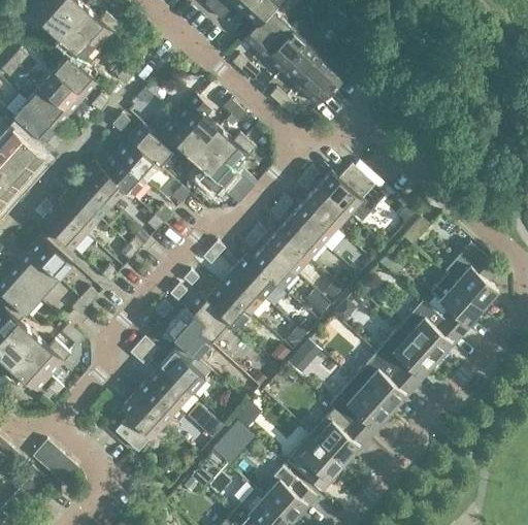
[(42,25),(57,37),(70,22),(45,0),(35,0),(21,17),(36,31),(42,25)]
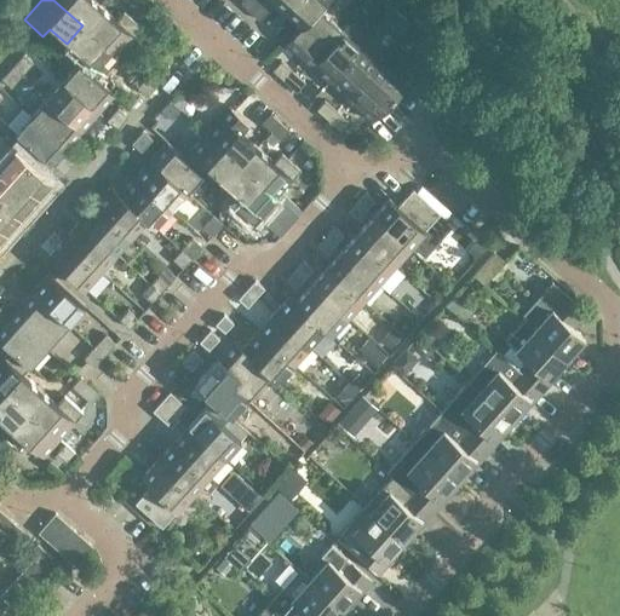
[(53,0),(82,26),(99,7),(90,0),(53,0)]
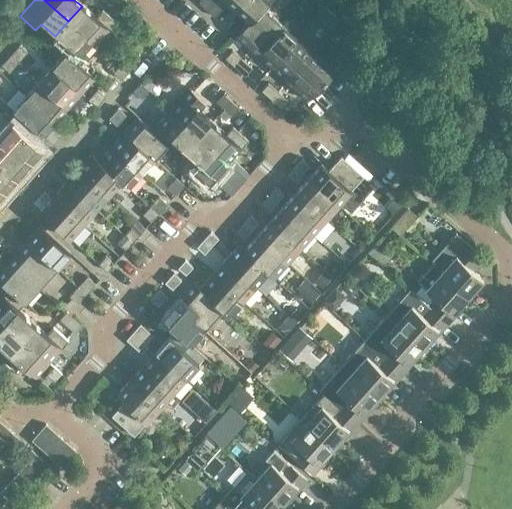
[(207,13),(214,5),(208,0),(203,0),(198,5),(207,13)]
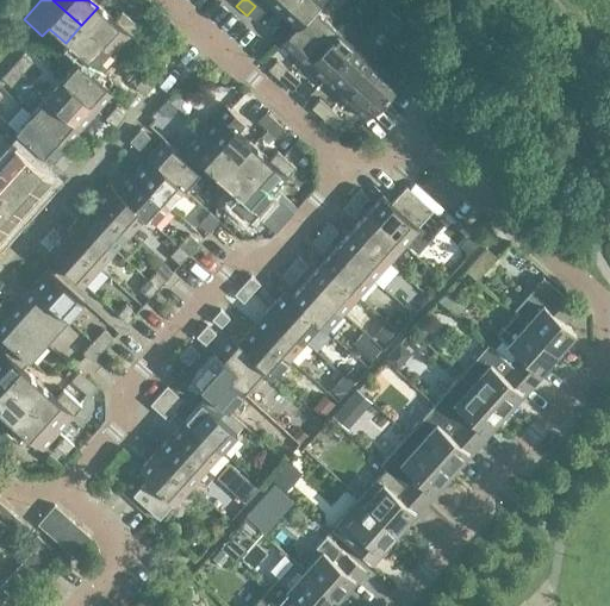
[(262,0),(278,13),(290,0),(262,0)]
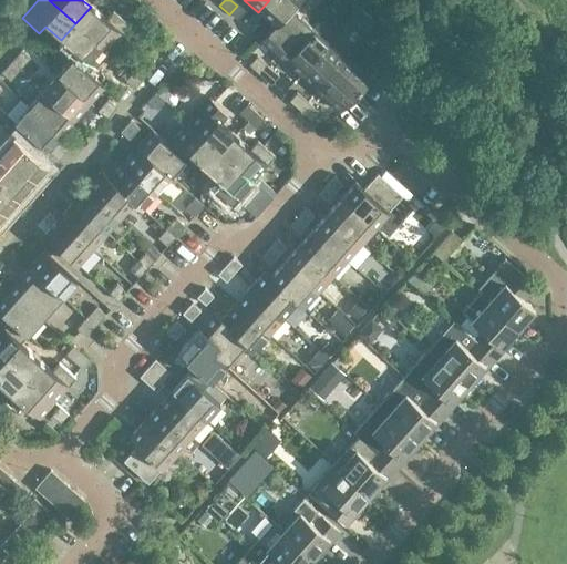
[(269,0),(258,12),(274,27),(275,28),(289,10),(290,10),(299,0),(269,0)]
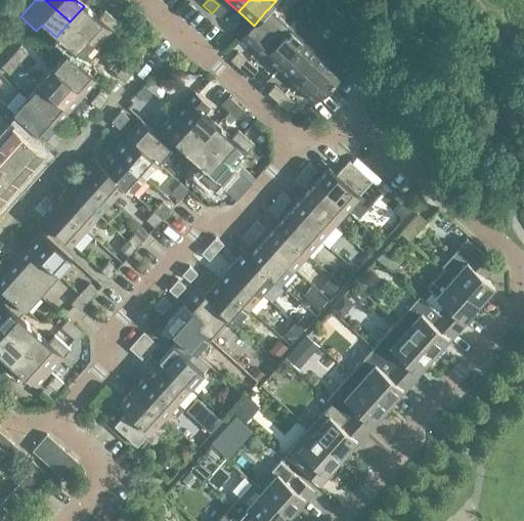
[(212,13),(219,19),(226,12),(219,5),(212,13)]
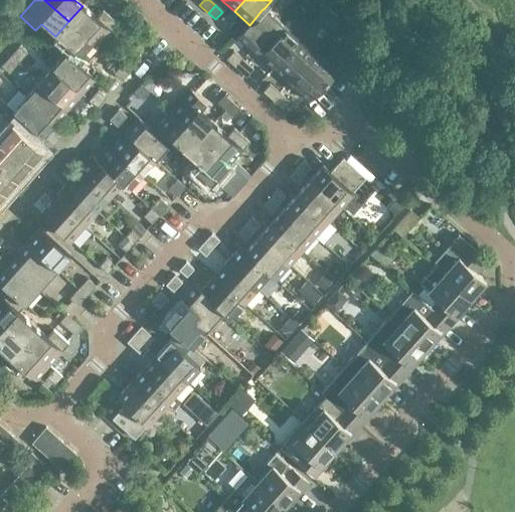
[(97,19),(82,6),(68,21),(99,48),(118,26),(103,12),(97,19)]
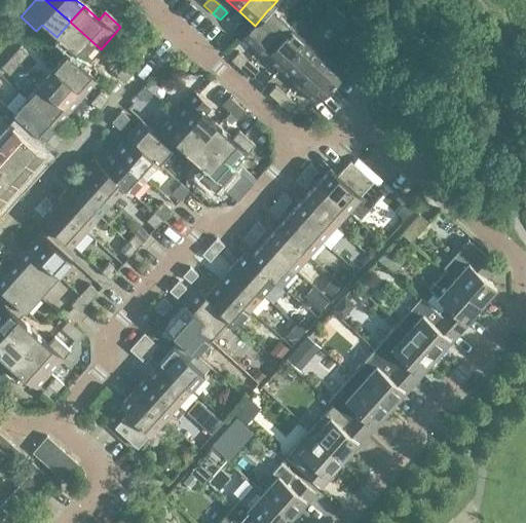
[(255,26),(254,25),(249,31),(240,39),(256,53),(269,38),(276,44),(291,29),(269,9),(268,9),(255,26)]
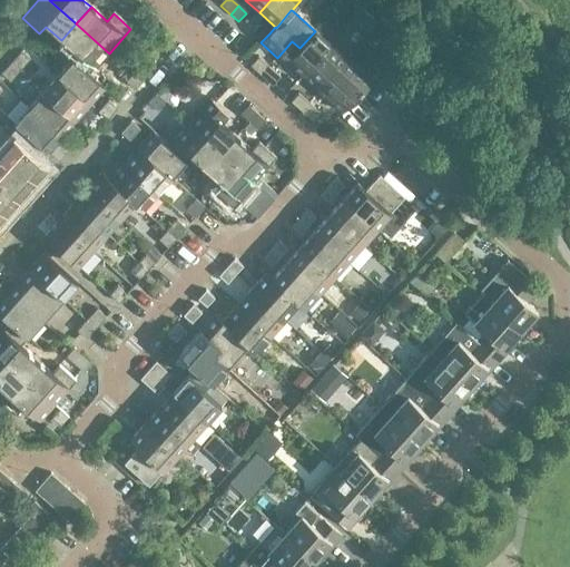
[(109,54),(76,23),(61,40),(77,55),(70,61),(88,77),(89,76),(109,54)]
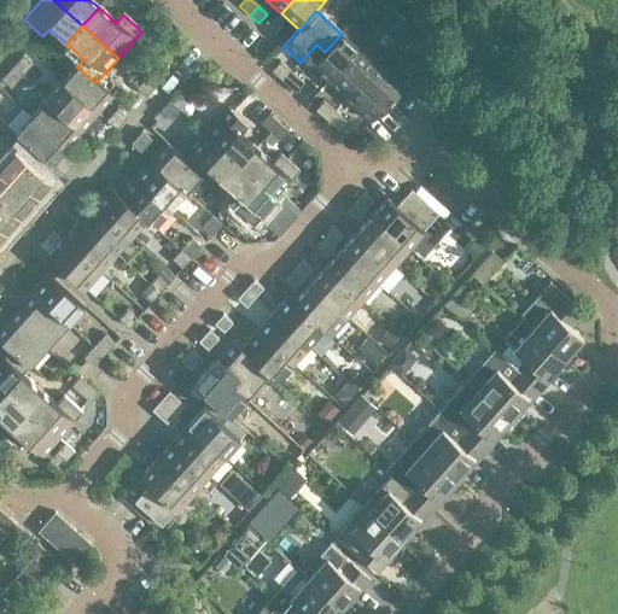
[(281,28),(273,36),(283,46),(292,36),(281,28)]
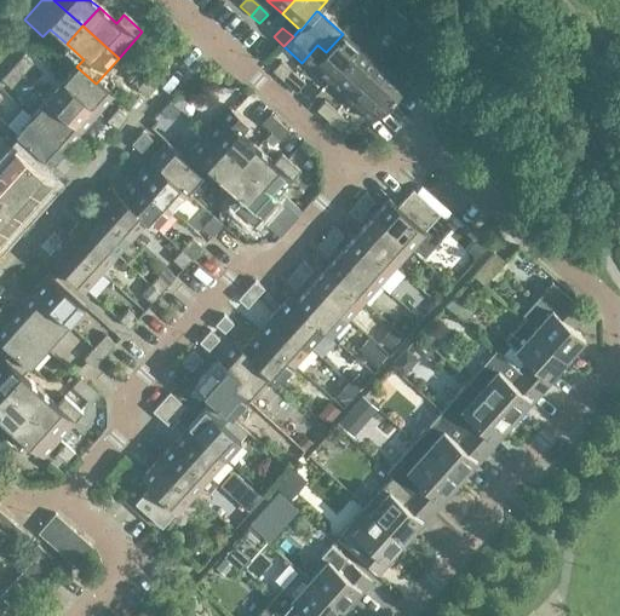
[(317,45),(302,63),(327,86),(360,50),(343,34),(326,52),(317,45)]
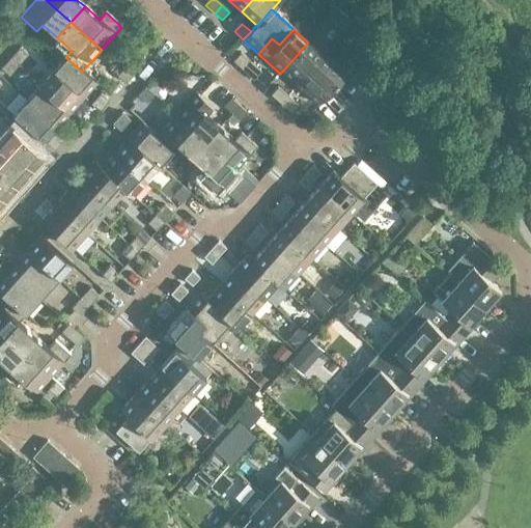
[(308,43),(280,74),(296,86),(309,71),(316,78),(330,62),(308,43)]
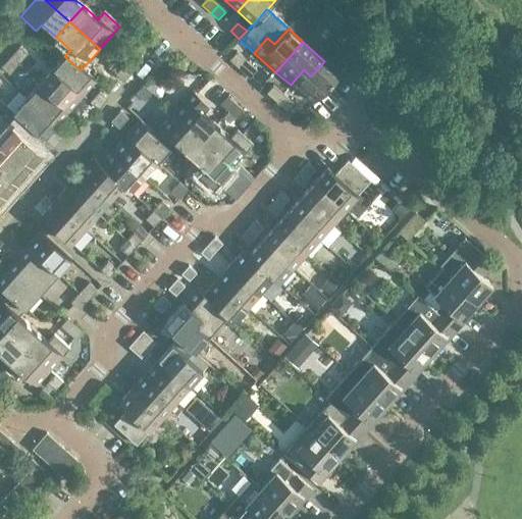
[(28,56),(19,49),(10,59),(18,66),(28,56)]
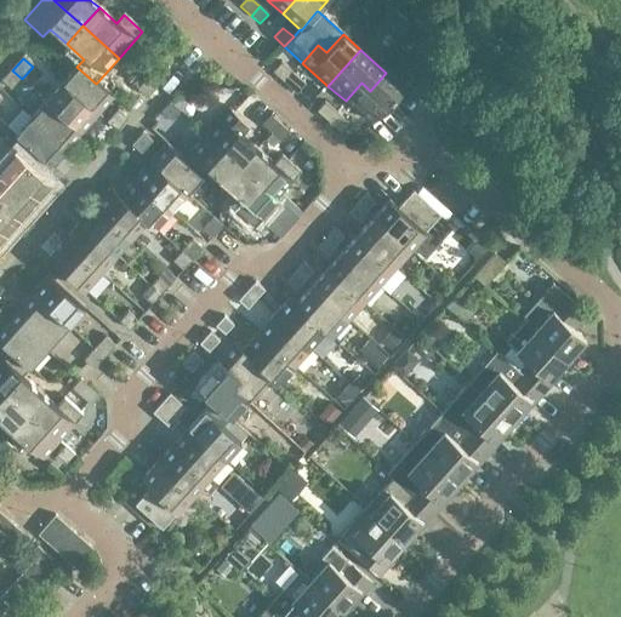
[(283,84),(292,74),(281,64),(272,74),(283,84)]
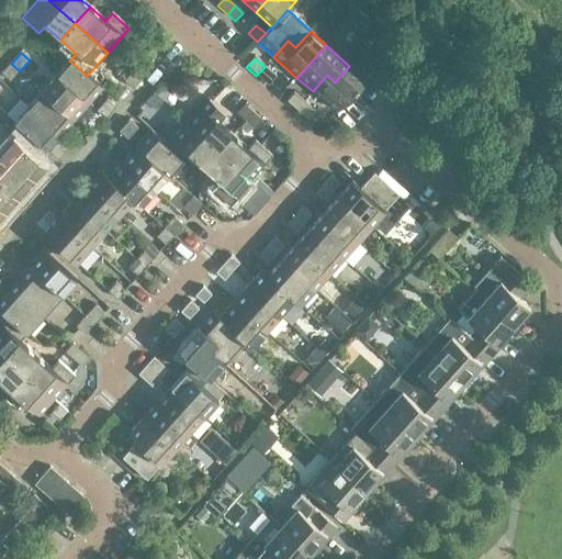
[(69,60),(56,76),(88,105),(103,89),(88,75),(87,76),(69,60)]
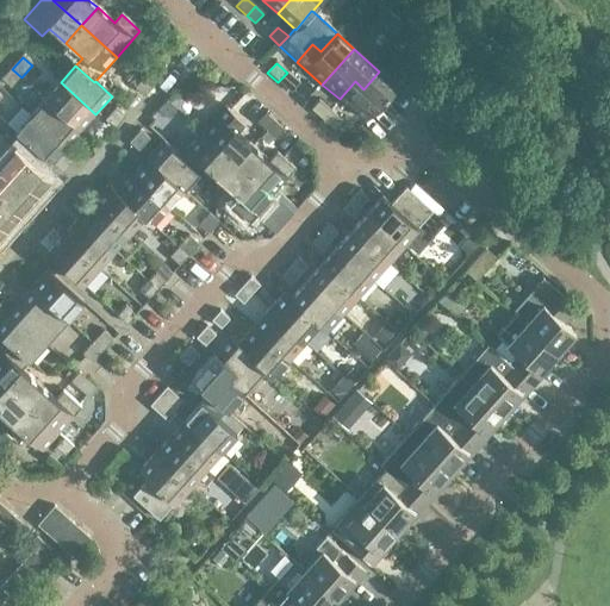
[(22,77),(12,69),(1,81),(11,89),(22,77)]
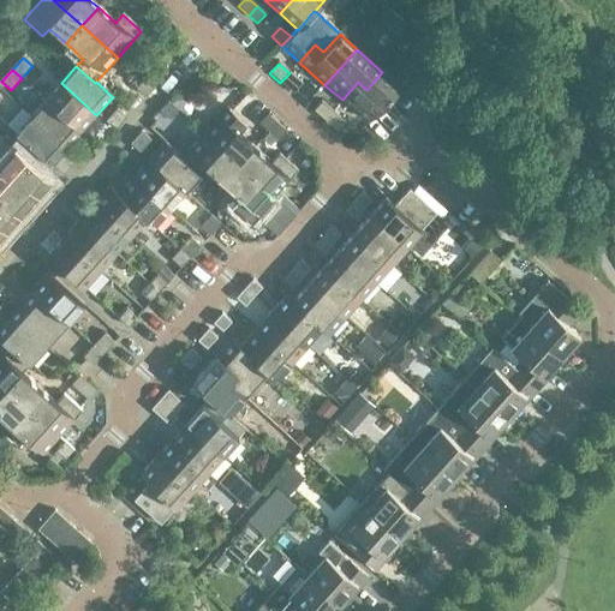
[(358,82),(342,100),(368,124),(400,88),(382,72),(366,90),(358,82)]
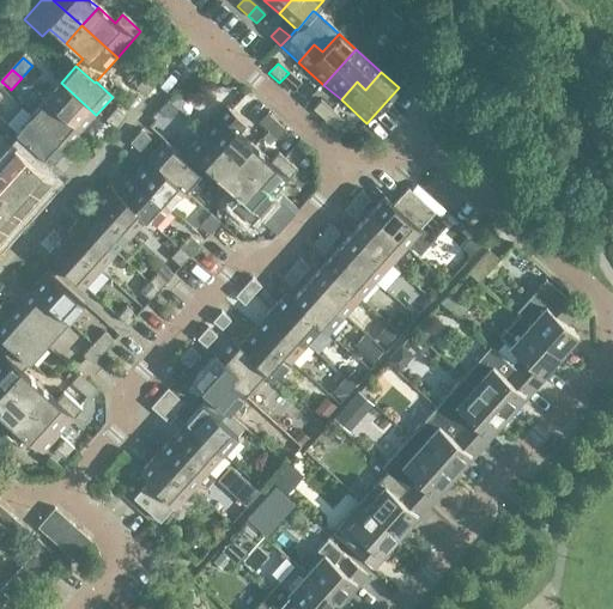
[(292,95),(301,85),(289,73),(279,83),(292,95)]
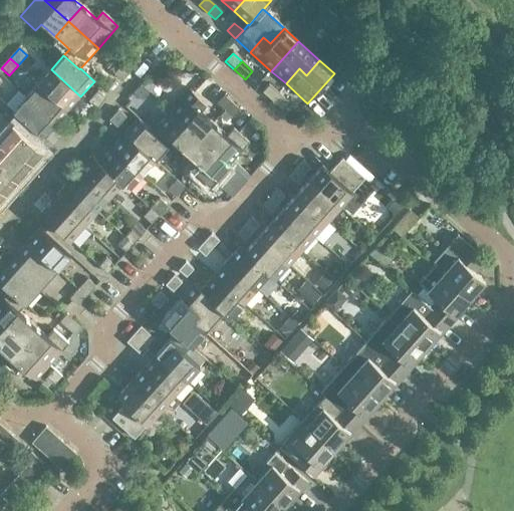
[(112,75),(120,82),(127,74),(119,67),(112,75)]
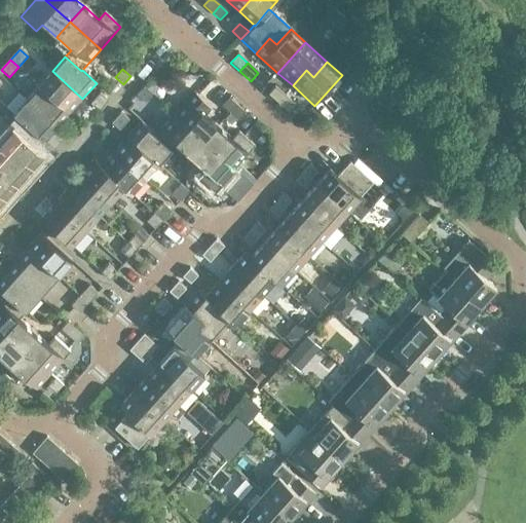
[(52,71),(39,85),(70,113),(82,99),(52,71)]
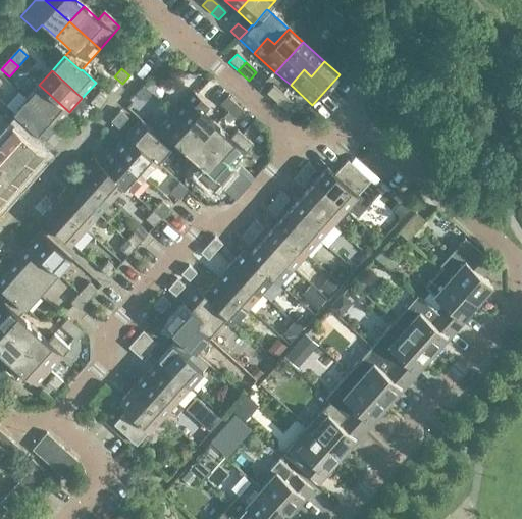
[(39,85),(25,99),(56,126),(69,112),(39,85)]
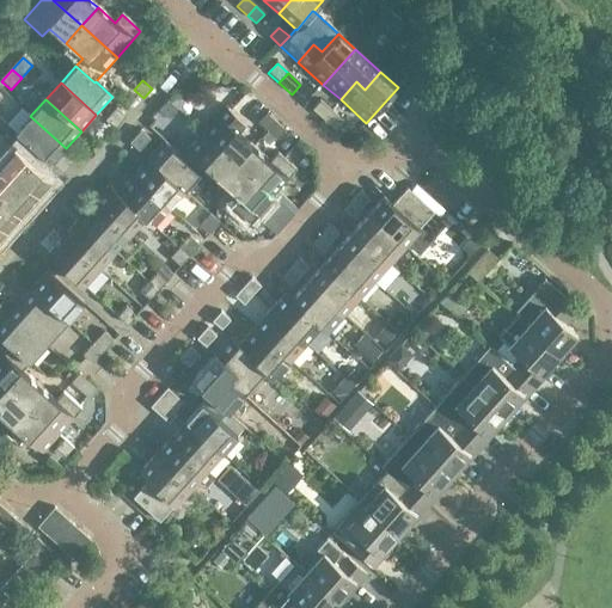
[(177,111),(172,106),(167,102),(159,111),(169,121),(177,111)]
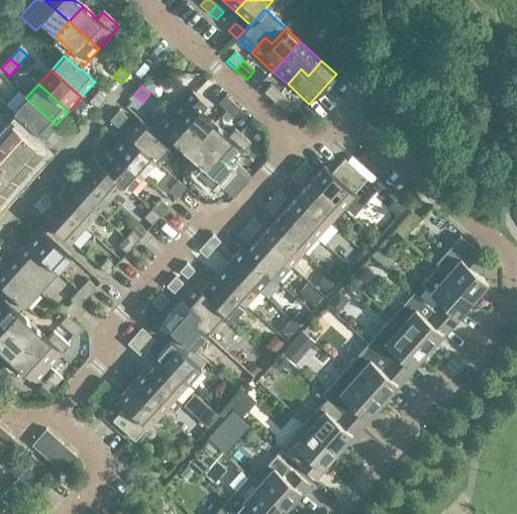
[(272,102),(279,94),(270,86),(263,94),(272,102)]
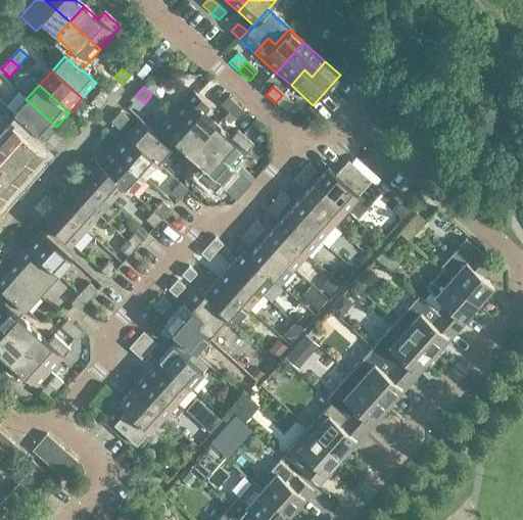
[(193,92),(173,114),(203,141),(217,127),(202,113),(208,106),(193,92)]
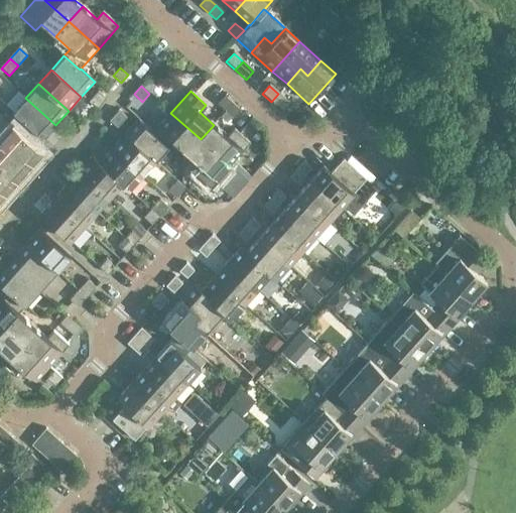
[(88,103),(93,108),(97,111),(106,100),(98,93),(88,103)]
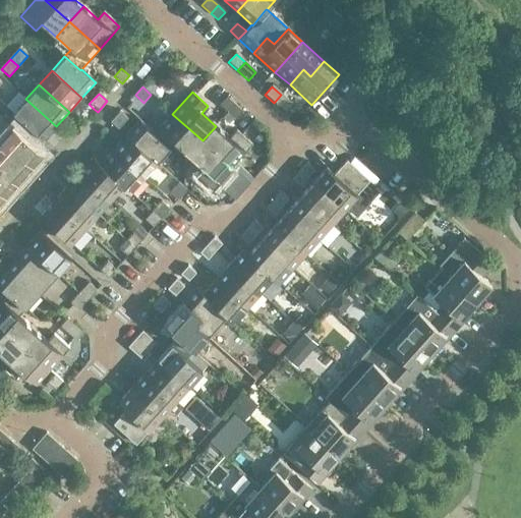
[(285,113),(293,105),(281,95),(274,103),(285,113)]
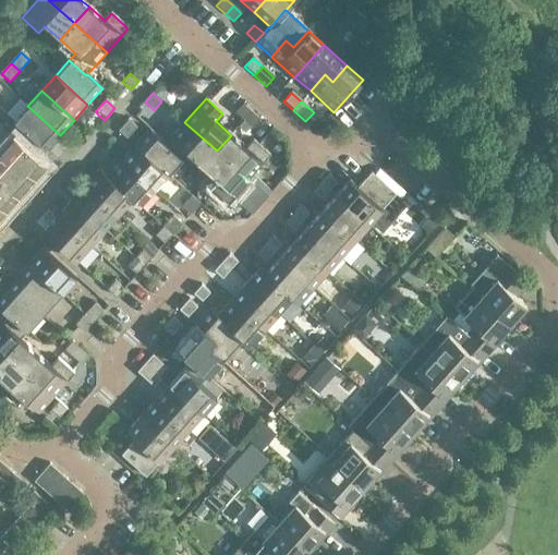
[(243,121),(252,112),(242,105),(234,113),(243,121)]
